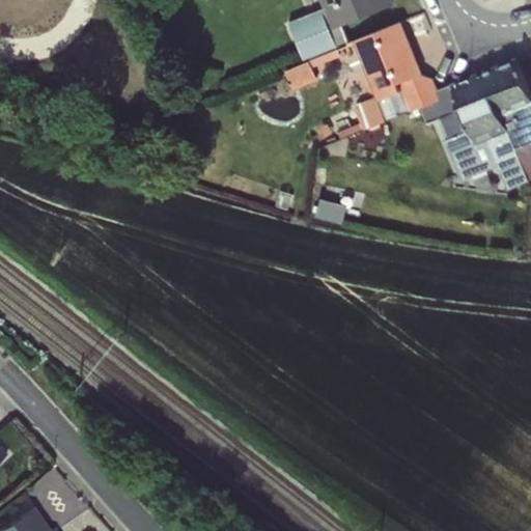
[(325,0),(334,25),(399,1),(398,0),(325,0)]
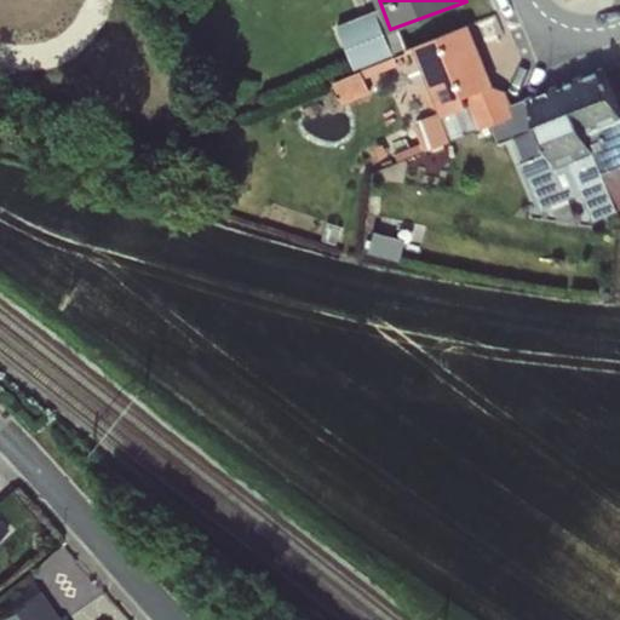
[(355,65),(397,52),(382,6),(340,19),(355,65)]
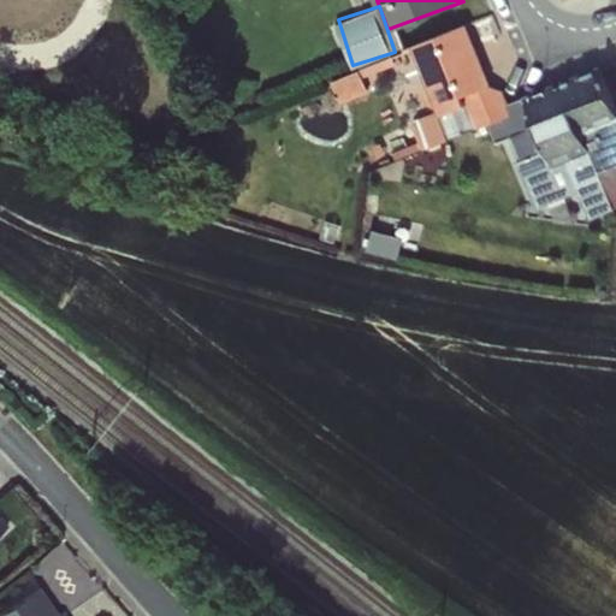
[(421,150),(489,125),(509,106),(503,92),(491,83),(465,25),(407,48),(403,55),(430,119),(412,124),(421,150)]
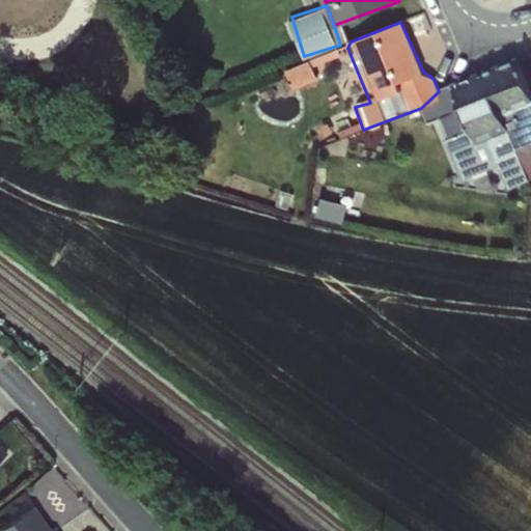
[(530,94),(514,58),(488,70),(525,176),(528,180),(530,179),(530,94)]
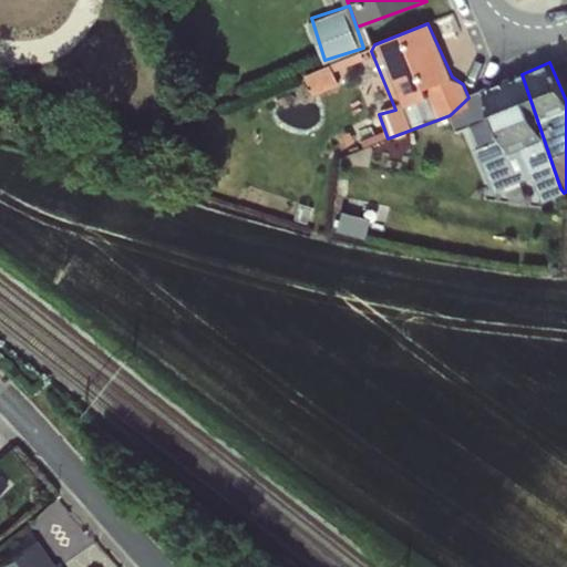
[(334,63),(309,72),(317,91),(341,82),(334,63)]
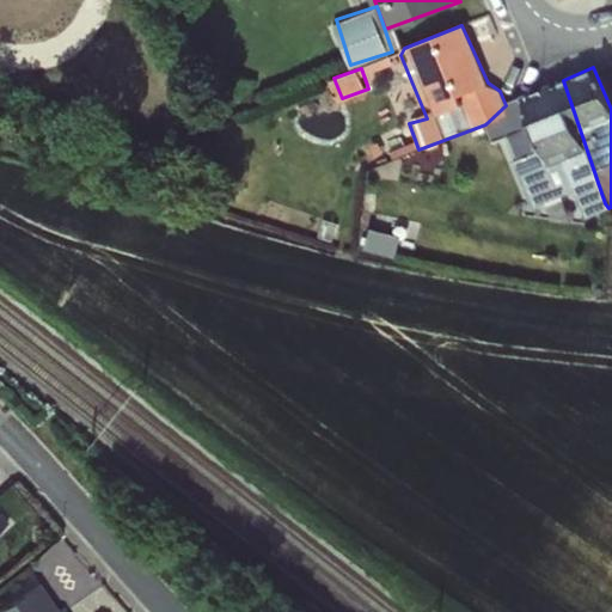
[(594,208),(605,203),(563,80),(506,105),(485,124),(491,141),(510,139),(508,141),(518,160),(514,161),(528,199),(540,194),(543,202),(546,206),(563,200),(565,201),(586,200),(594,208)]
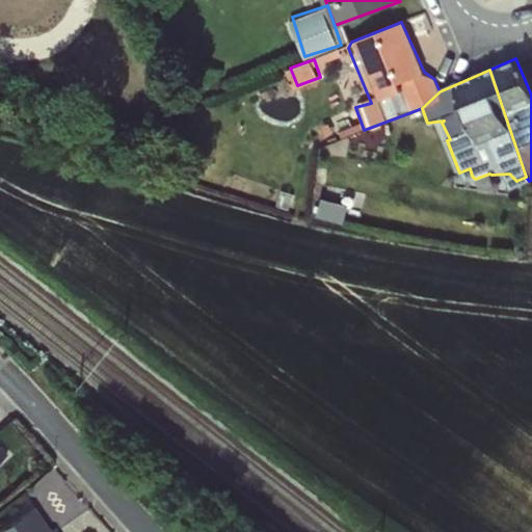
[(51,529),(33,505),(0,528),(0,531),(58,531),(55,527),(51,529)]
